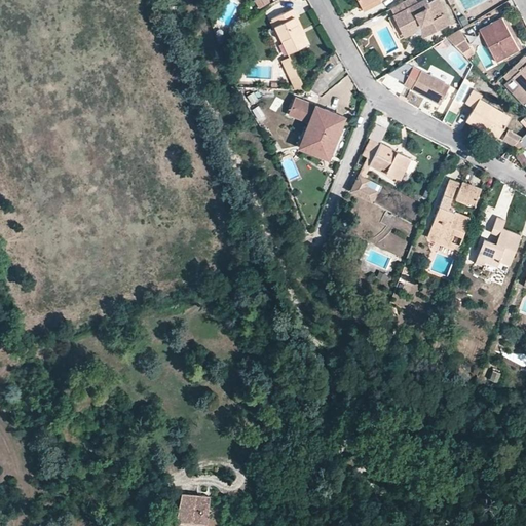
[(270,0),(256,0),(255,1),(261,10),(272,2),(270,0)]
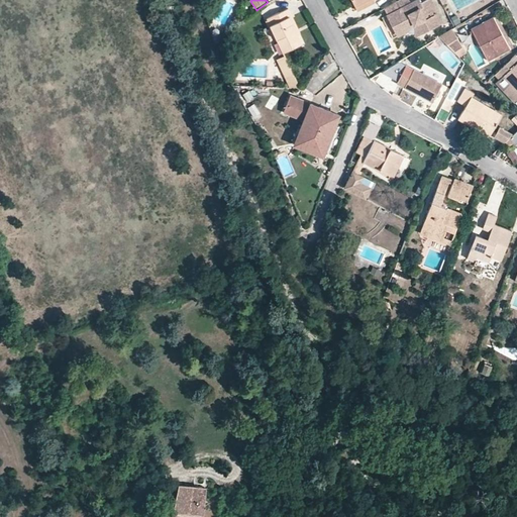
[(375,0),(372,0),(356,7),(358,12),(377,4),(375,0)]
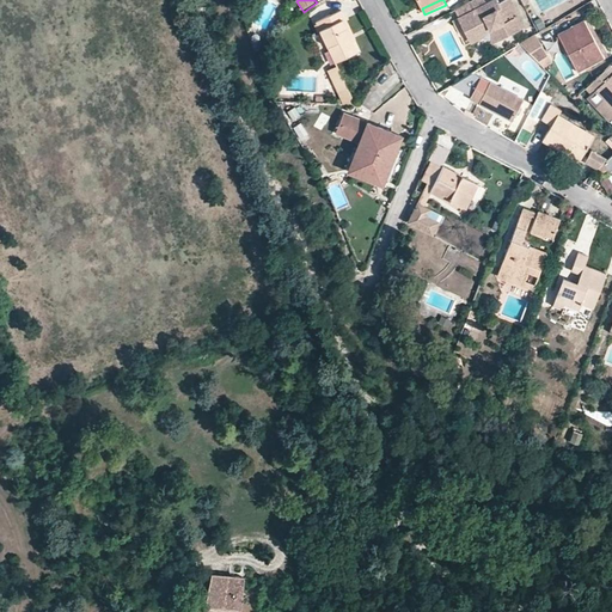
[(476,0),(456,11),(460,19),(488,5),(484,0),(476,0)]
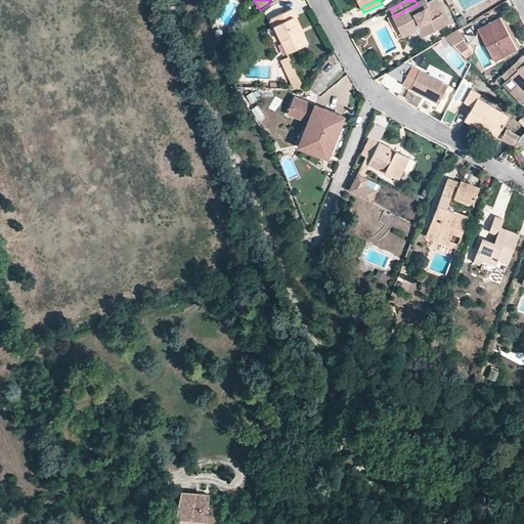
[(394,16),(402,32),(412,27),(410,23),(419,19),(421,24),(427,26),(431,35),(447,26),(442,16),(446,14),(439,0),(433,0),(428,3),(426,0),(418,4),(394,16)]
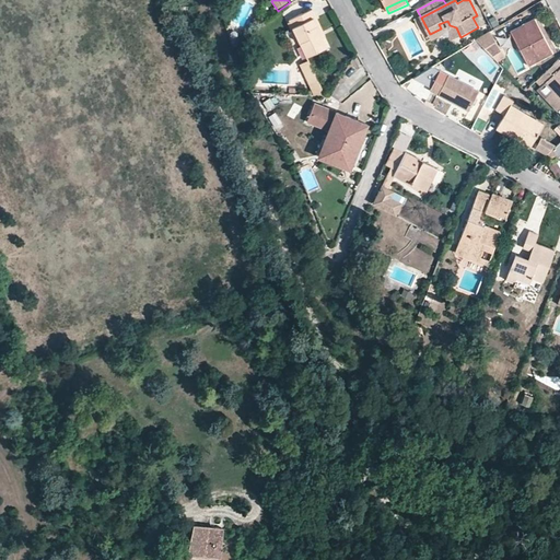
[(314,21),(316,20),(313,12),(298,20),(302,26),(293,31),(308,61),(329,51),(323,39),(314,21)]
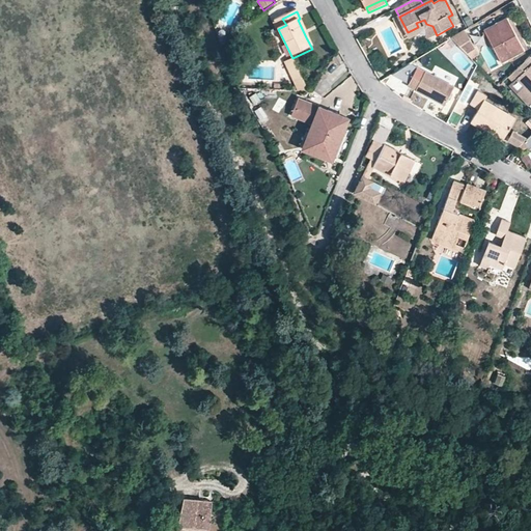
[(457,24),(452,15),(448,17),(453,26),(457,24)]
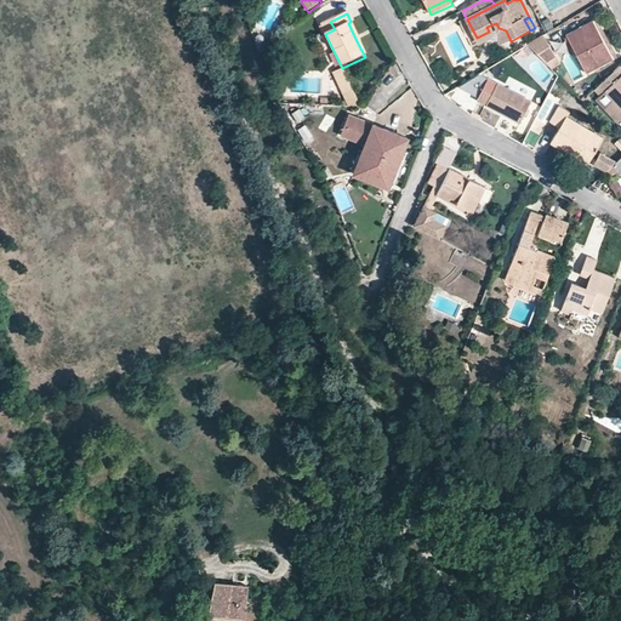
[(615,58),(594,21),(568,35),(588,73),(615,58)]
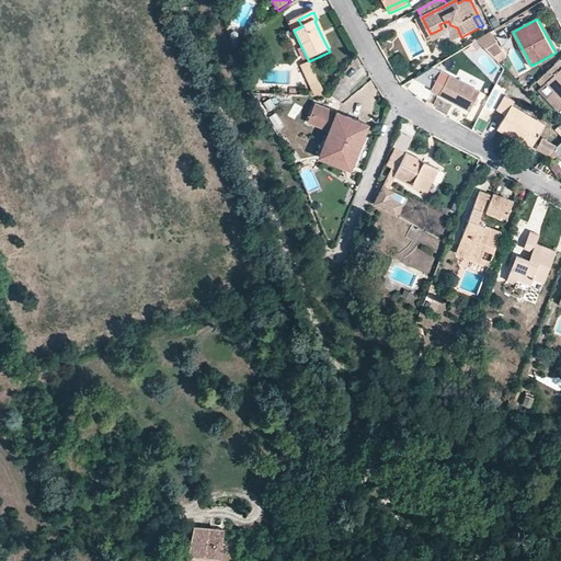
[(325,37),(317,20),(315,21),(323,39),(325,37)]
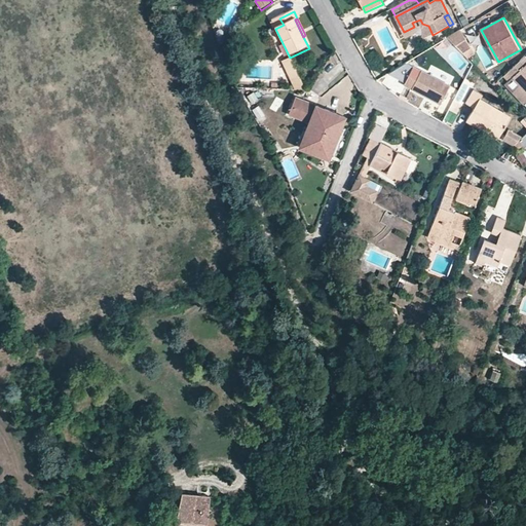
[(414,27),(404,32),(407,38),(417,32),(424,35),(426,38),(433,35),(428,26),(422,24),(420,20),(412,23),(414,27)]
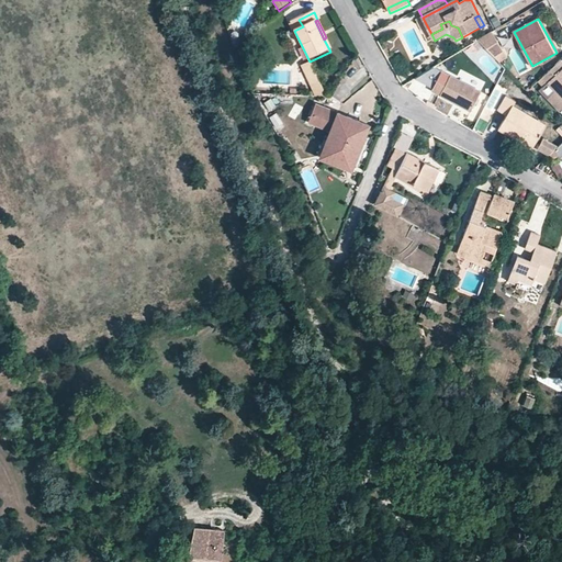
[(493,32),(478,41),(486,49),(497,42),(493,32)]
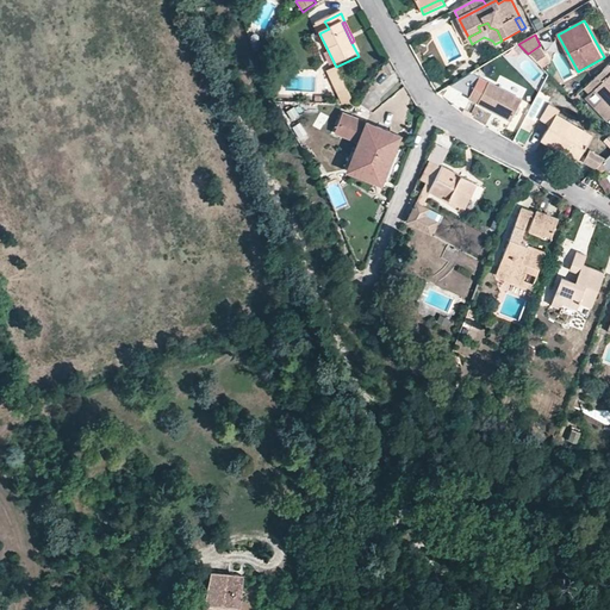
[(551,63),(540,45),(528,54),(541,68),(551,63)]
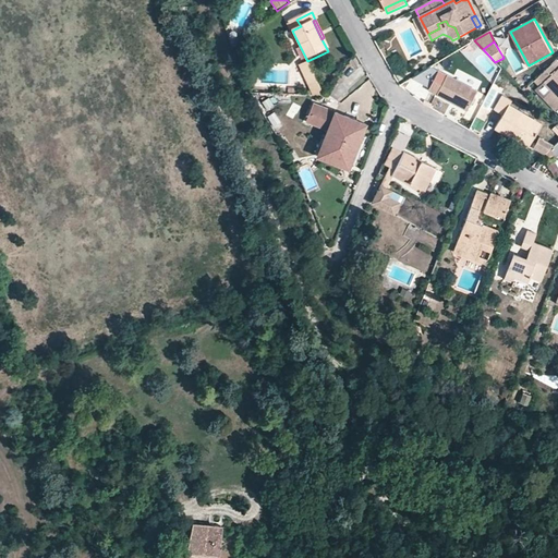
[(379,49),(375,51),(379,60),(384,57),(379,49)]
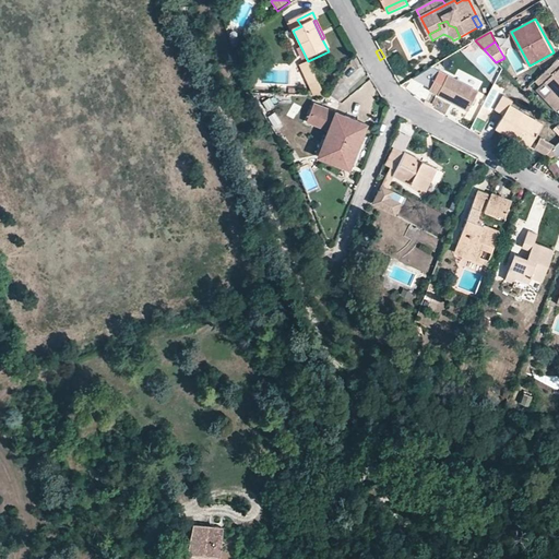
[(300,69),(307,80),(314,75),(309,64),(300,69)]
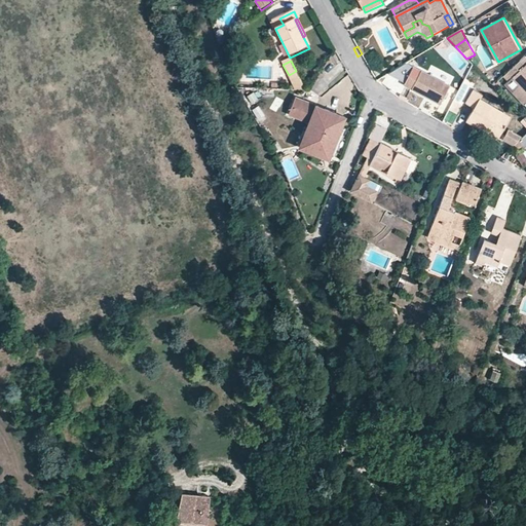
[(525,105),(525,64),(525,65),(522,63),(514,71),(516,73),(513,76),(516,79),(522,86),(514,92),(525,105)]
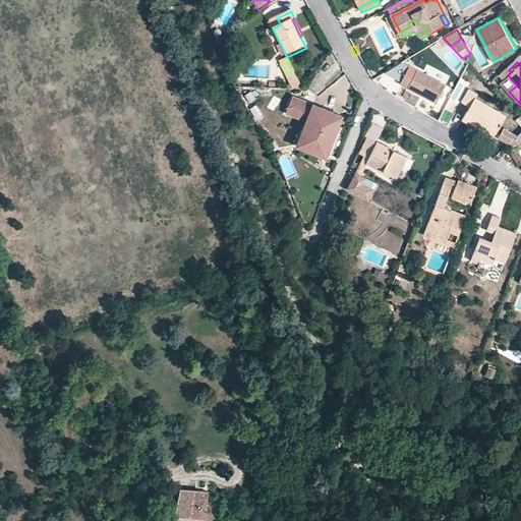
[(293,70),(286,74),(290,81),(297,77),(293,70)]
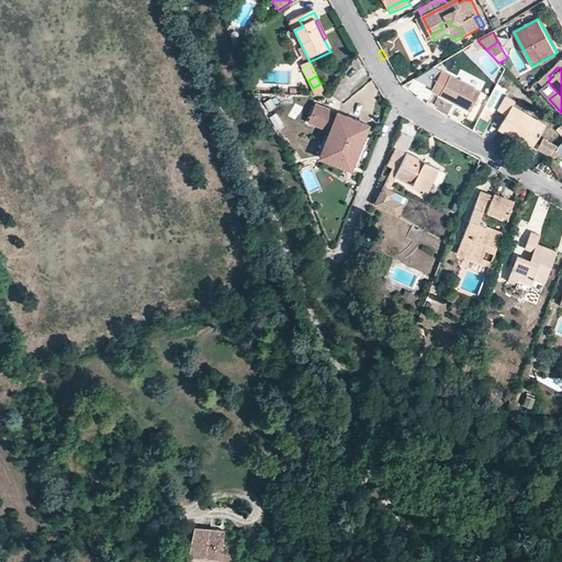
[(449,76),(447,79),(439,76),(431,91),(470,111),(481,91),(449,76)]
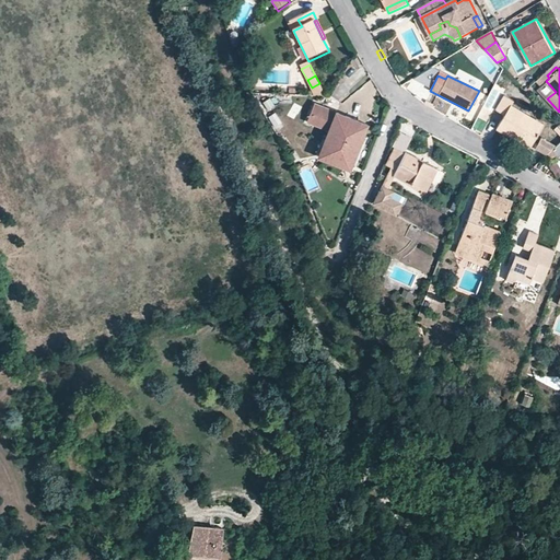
[(549,78),(547,76),(538,82),(545,89),(549,84),(546,81),(549,78)]
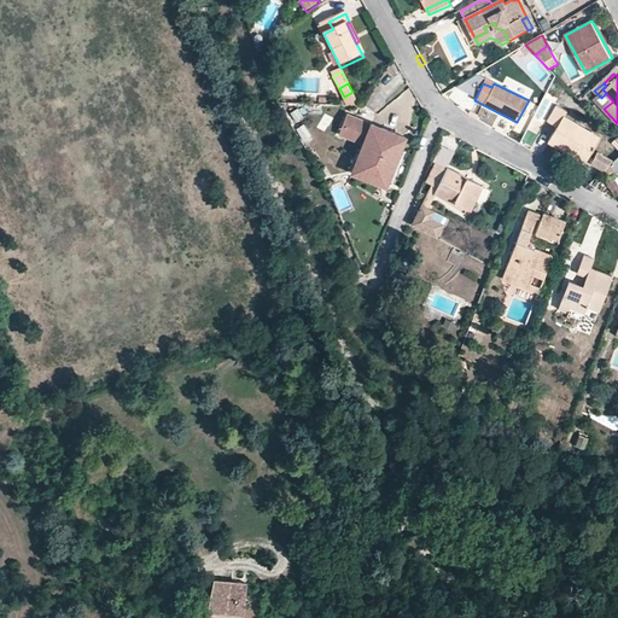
[(549,141),(560,147),(563,143),(588,157),(599,136),(563,116),(566,110),(555,104),(547,120),(558,127),(549,141)]
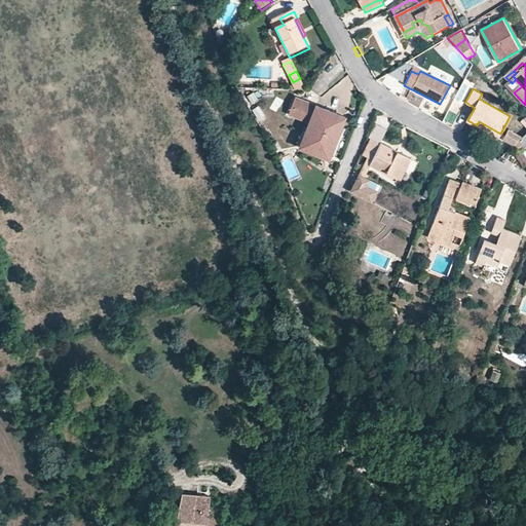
[(302,147),(320,153),(321,150),(333,155),(347,120),(297,100),(290,117),(310,125),(302,147)]
